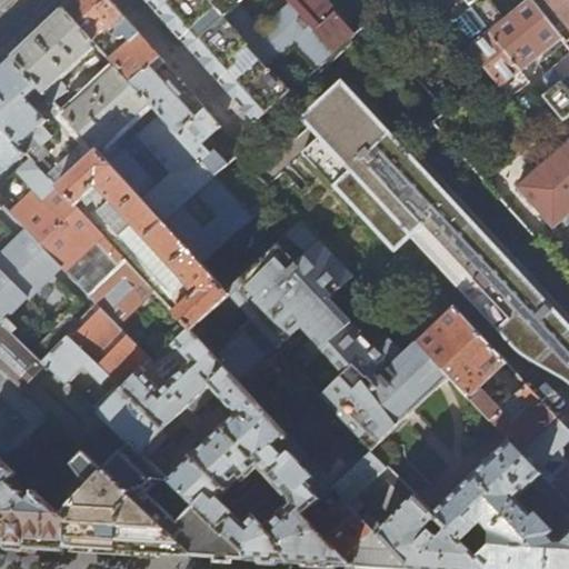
[(72,0),(65,8),(95,41),(117,67),(130,82),(161,57),(127,18),(110,0),(72,0)]
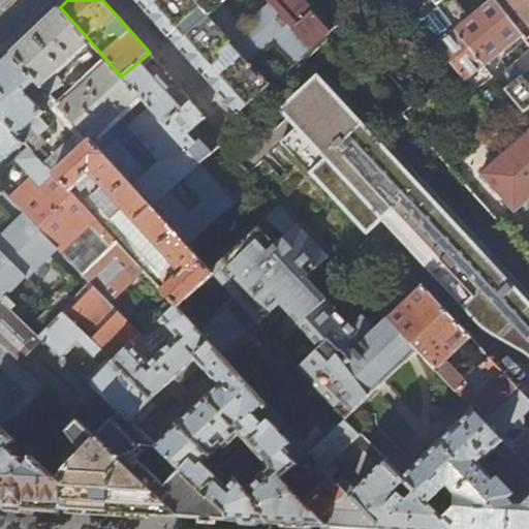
[(255,62),(197,0),(136,0),(138,1),(166,33),(181,22),(200,44),(227,74),(250,101),(273,82),(255,62)]
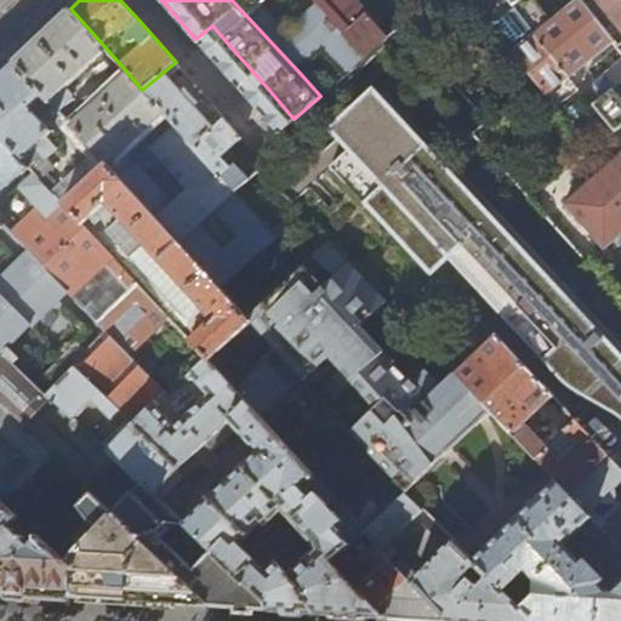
[(232,0),(300,73),(326,50),(348,73),(364,58),(317,6),(288,32),(258,0),(232,0)]
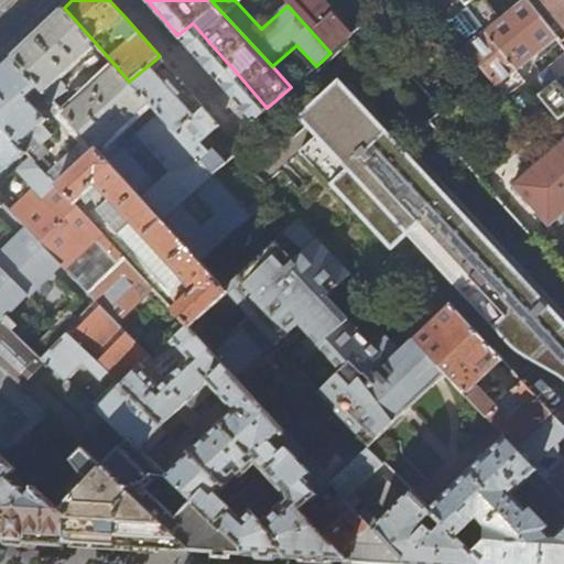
[(282,0),(288,6),(331,53),(353,33),(322,0),(282,0)]
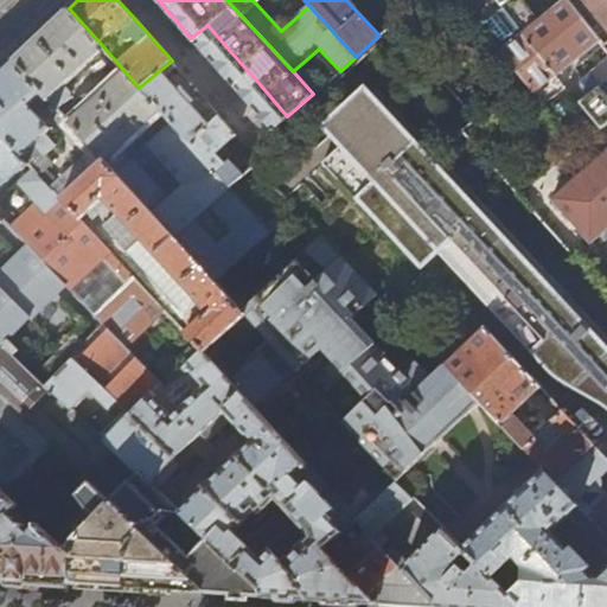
[(568,0),(566,0),(524,34),(556,75),(599,40),(600,40),(568,0)]
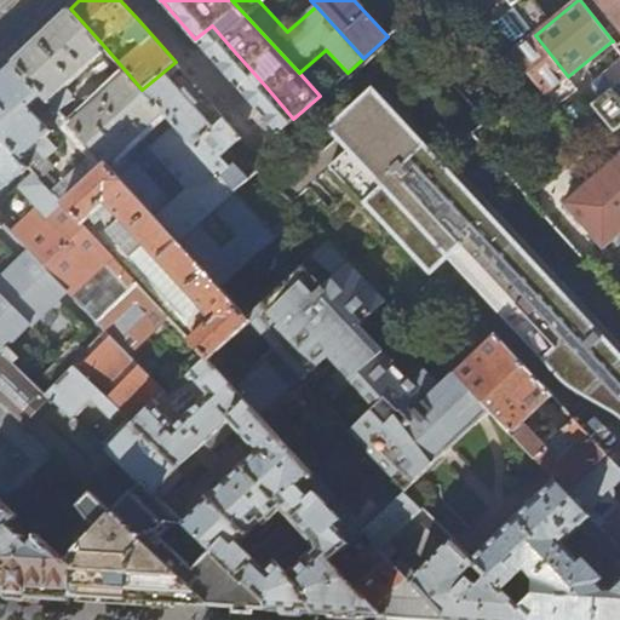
[(619,0),(580,0),(613,41),(612,41),(619,52),(619,0)]
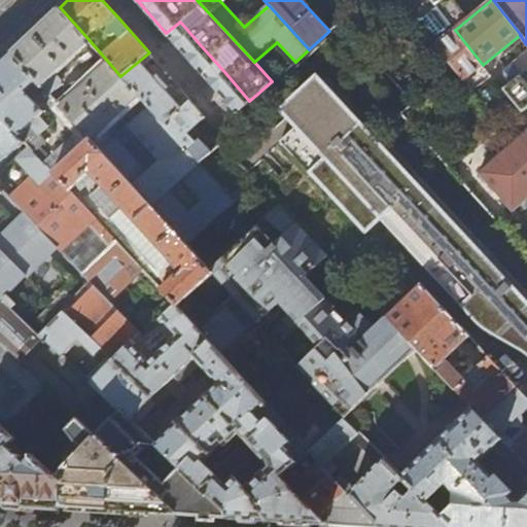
[(88,38),(60,7),(44,22),(24,41),(11,54),(37,81),(49,96),(61,84),(61,79),(56,74),(88,44),(88,38)]
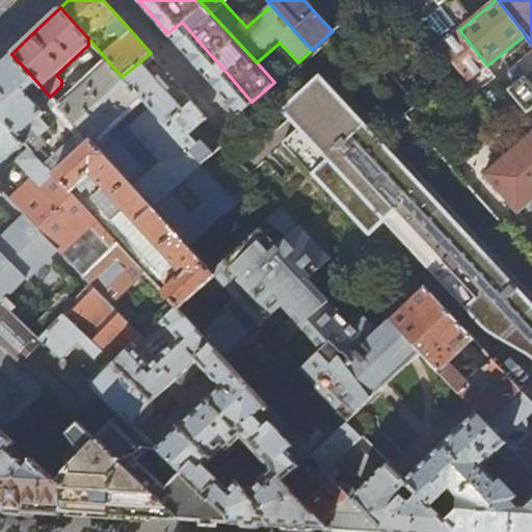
[(459,30),(441,7),(423,23),(442,46),(459,30)]
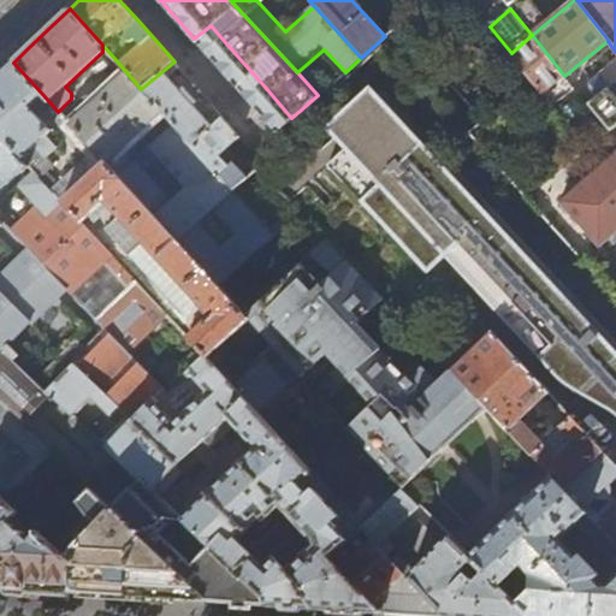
[(218,66),(234,52),(211,25),(194,39),(218,66)]
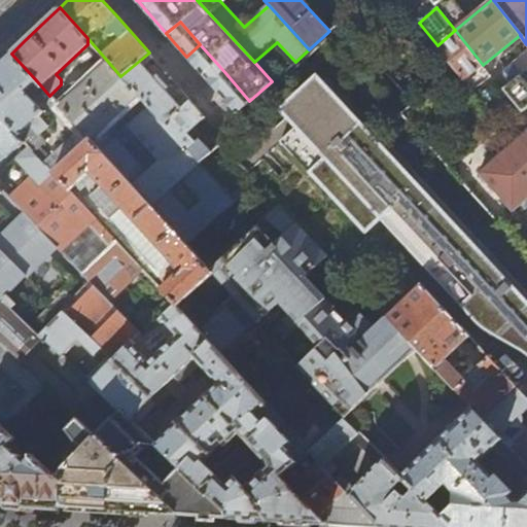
[(465,79),(483,65),(455,30),(437,45),(465,79)]
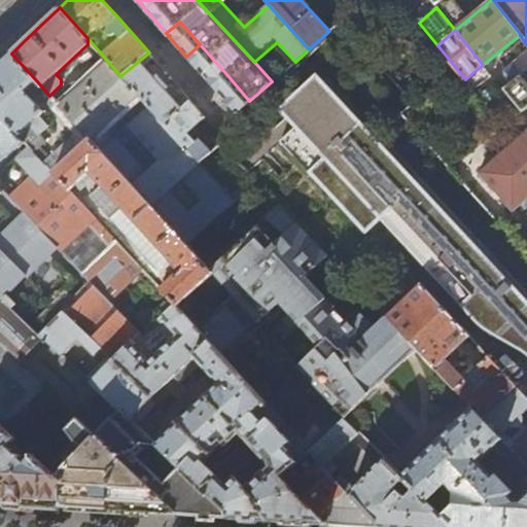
[(226,74),(200,44),(186,57),(200,72),(213,86),(226,74)]
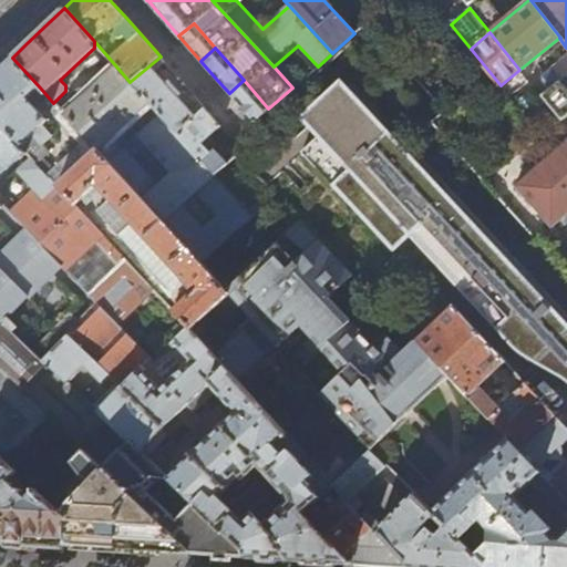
[(566,53),(535,79),(566,119),(566,53)]
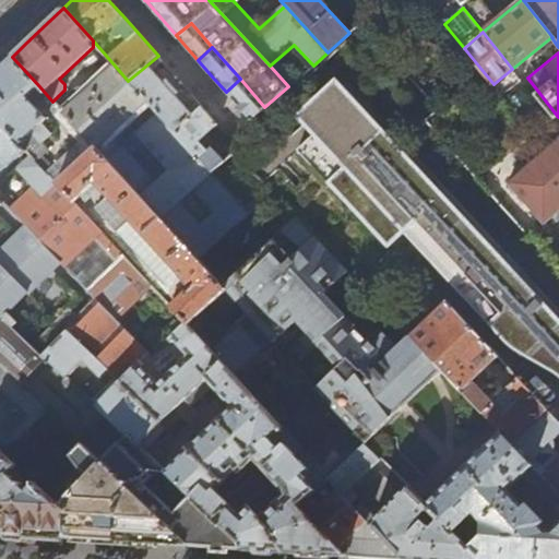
[(170,91),(152,69),(162,60),(158,56),(128,81),(146,100),(157,113),(174,131),(203,107),(198,100),(188,110),(170,91)]
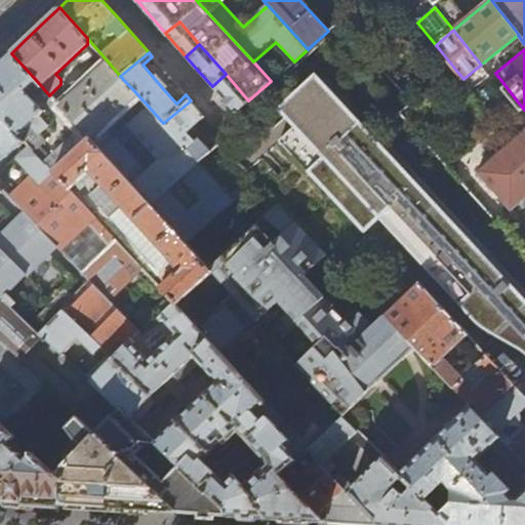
[(37,81),(11,53),(0,64),(0,115),(26,142),(42,160),(48,154),(40,146),(45,139),(39,133),(48,125),(39,115),(44,111),(27,91),(37,81)]
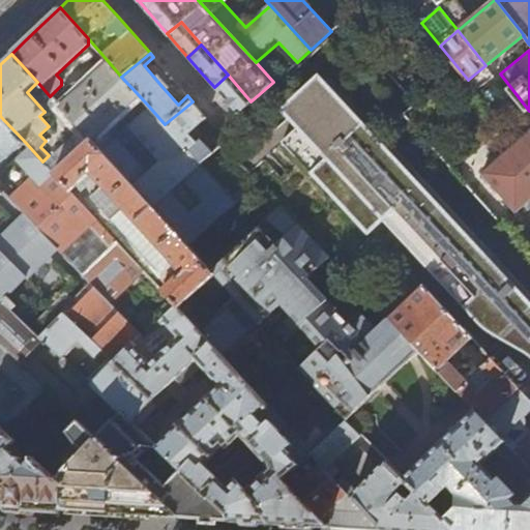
[(139,95),(121,77),(109,62),(59,107),(90,141),(139,95)]
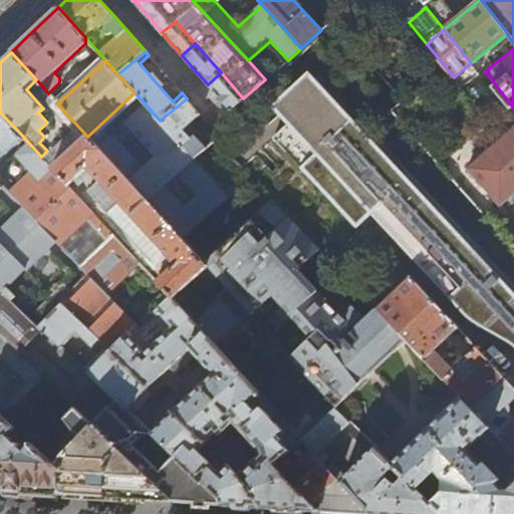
[(243,98),(221,72),(208,84),(231,110),(243,98)]
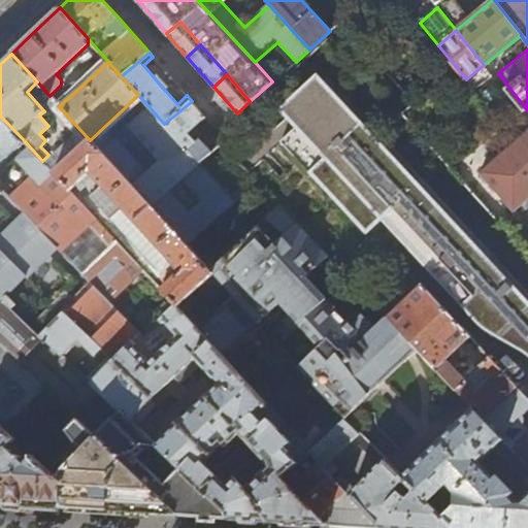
[(527,355),(527,290),(327,78),(273,128),(271,125),(235,157),(285,210),(331,258),(353,282),(388,250),(390,251),(410,231),(527,355)]
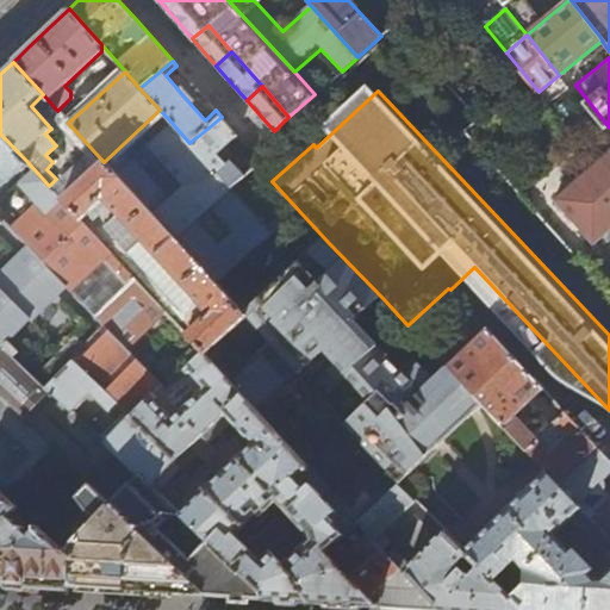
[(229,143),(237,135),(222,117),(190,143),(230,188),(256,166),(261,161),(247,145),(228,163),(218,154),(229,143)]
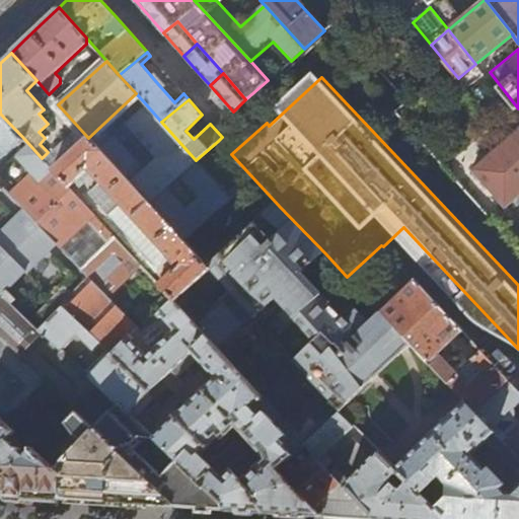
[(161,122),(146,104),(125,123),(156,157),(144,168),(113,135),(108,138),(102,131),(91,142),(147,203),(167,186),(179,174),(196,160),(161,122)]
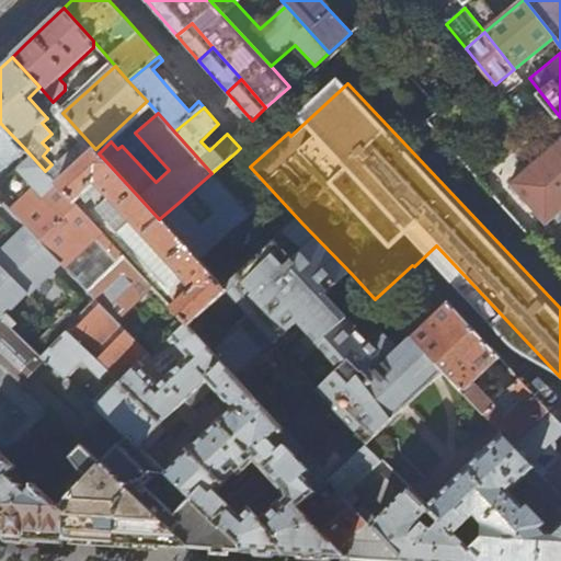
[(0,176),(27,151),(0,123),(0,176)]
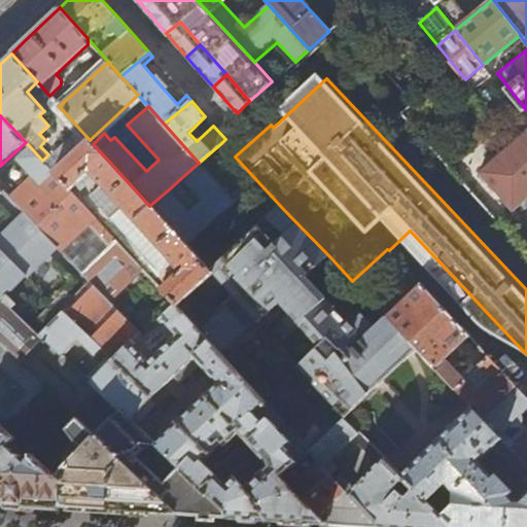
[(526,128),(465,183),(500,222),(526,198),(526,128)]
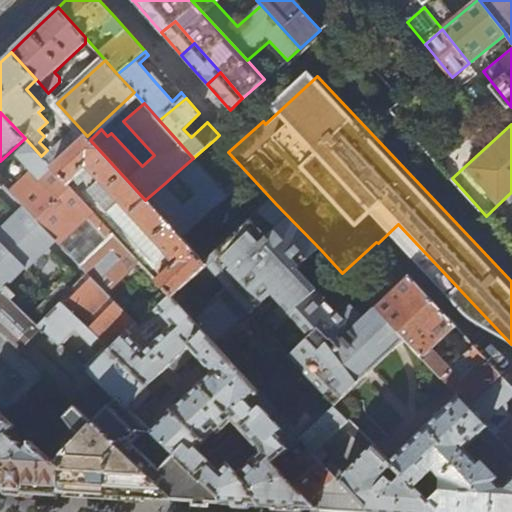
[(145,200),(90,140),(87,136),(52,167),(67,184),(74,179),(78,184),(90,173),(96,180),(87,189),(154,262),(163,253),(170,260),(186,245),(179,237),(145,200)]
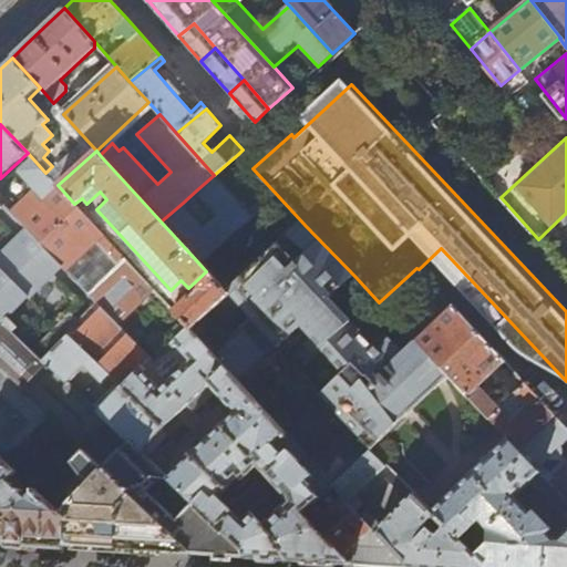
[(27,192),(45,173),(28,153),(17,171),(27,182),(21,187),(27,192)]
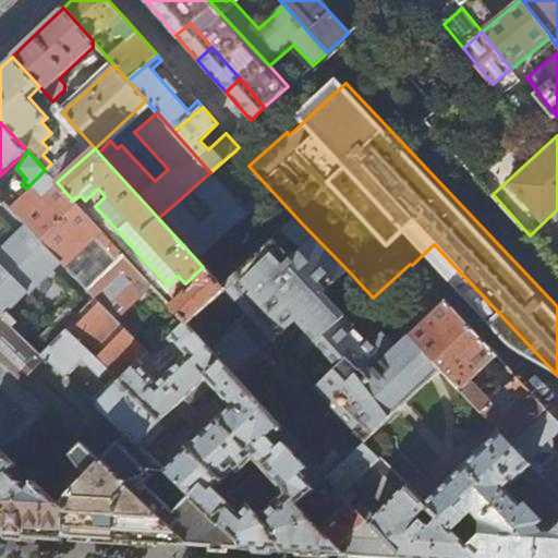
[(57,182),(45,170),(26,189),(9,205),(13,210),(48,247),(83,283),(116,317),(152,286),(73,201),(57,182)]
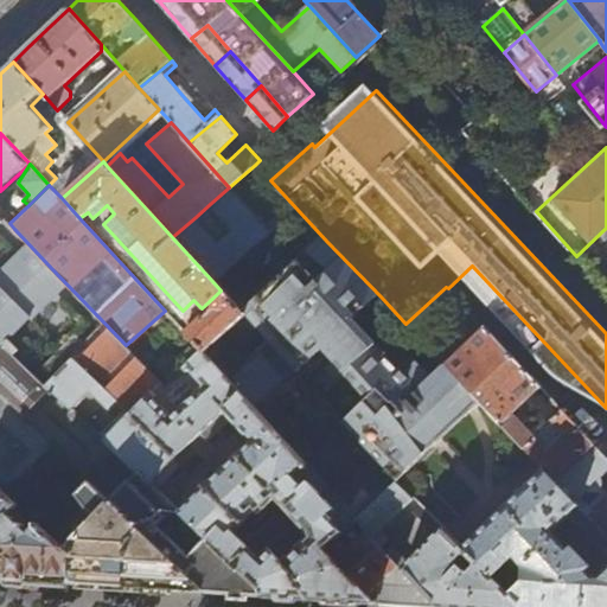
[(269,232),(229,187),(210,204),(232,230),(218,242),(196,217),(172,237),(212,281),(269,232)]
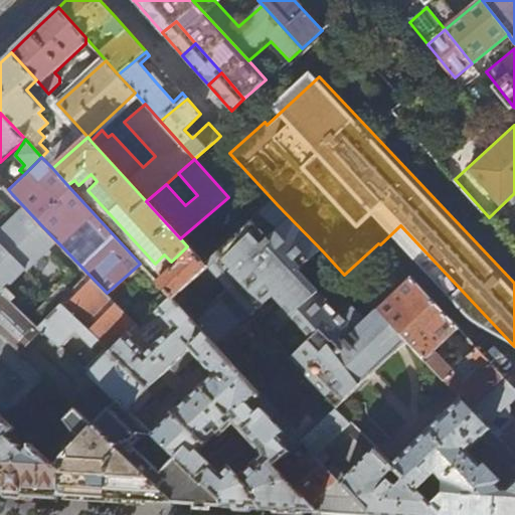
[(44,228),(12,194),(2,203),(34,237),(44,228)]
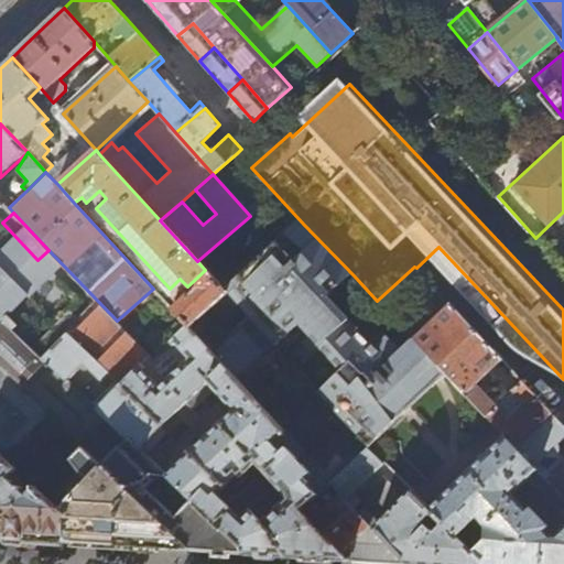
[(0,312),(3,310),(0,305),(0,295),(38,260),(2,223),(0,224),(0,312)]
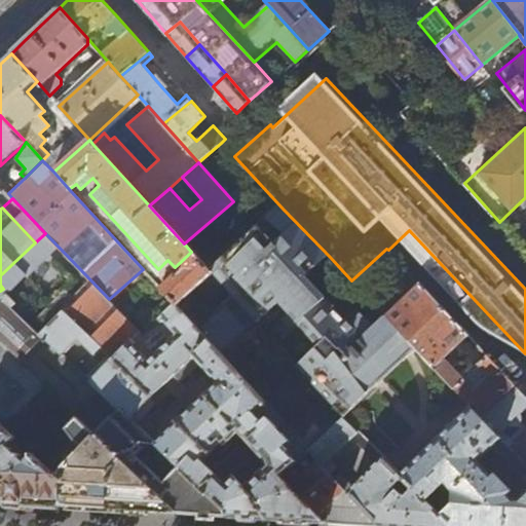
[(308,277),(330,257),(284,210),(234,256),(278,305),(279,303),(320,346),(316,348),(361,400),(417,349),(386,316),(376,326),(359,307),(347,318),(308,277)]
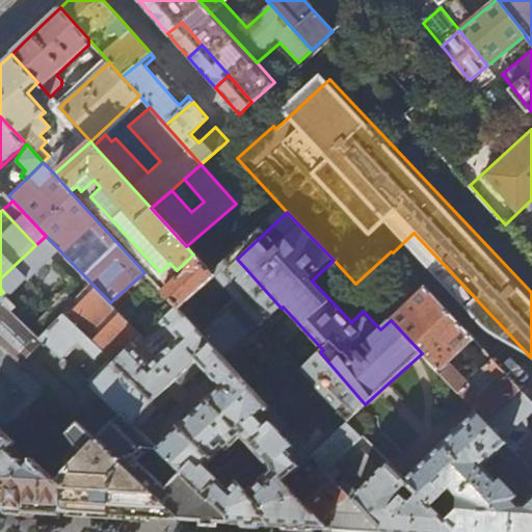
[(393,253),(391,251),(355,284),(389,318),(423,286),(393,253)]
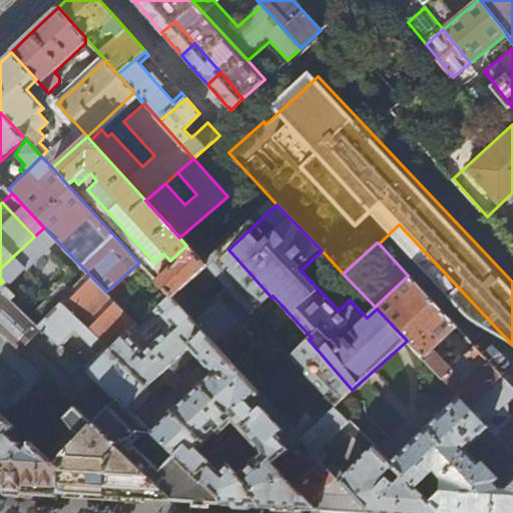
[(272,298),(228,249),(207,269),(250,317),(272,298)]
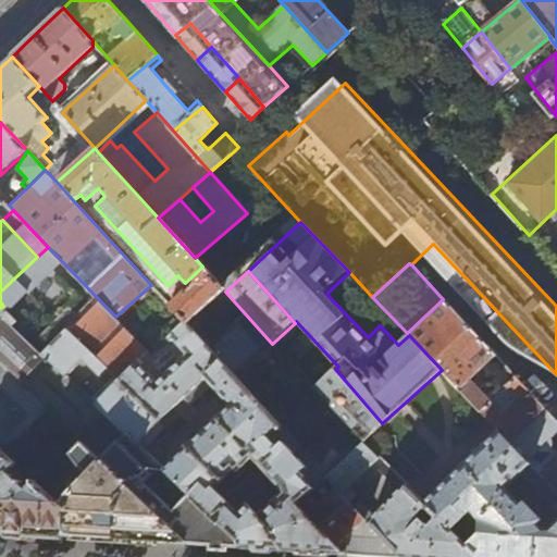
[(58,292),(20,329),(42,351),(66,329),(122,381),(139,362),(149,353),(115,317),(83,283),(65,299),(58,292)]
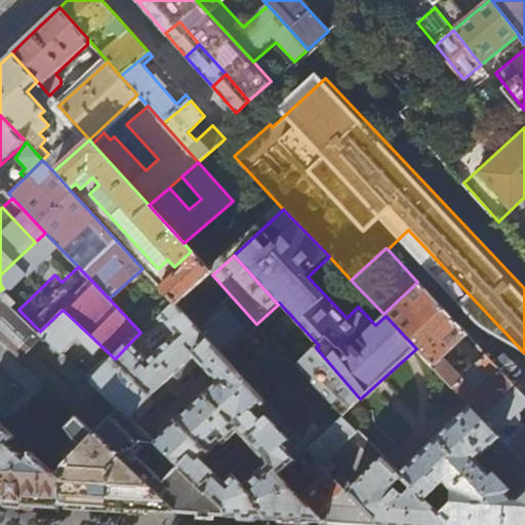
[(417,282),(384,314),(386,316),(416,349),(472,406),(524,462),(524,423),(511,438),(502,430),(509,425),(511,426),(514,426),(518,425),(520,422),(522,420),(522,417),(521,412),(524,408),(524,397),(487,357),(463,378),(453,367),(456,364),(456,359),(453,357),(458,352),(453,346),(466,334),(417,282)]
